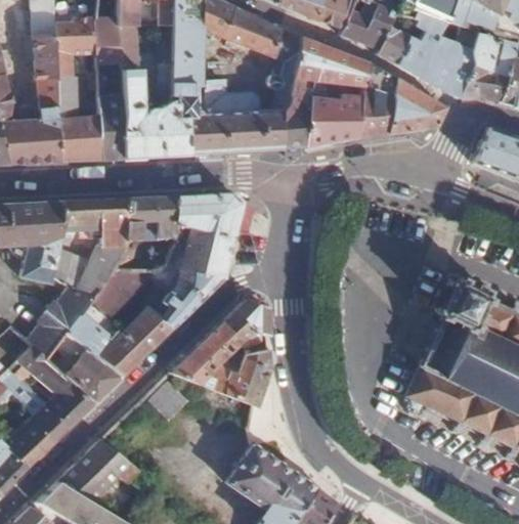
[(0,62),(0,125),(12,164),(35,163),(60,161),(56,62),(53,0),(35,0),(41,121),(9,123),(11,108),(0,62)]
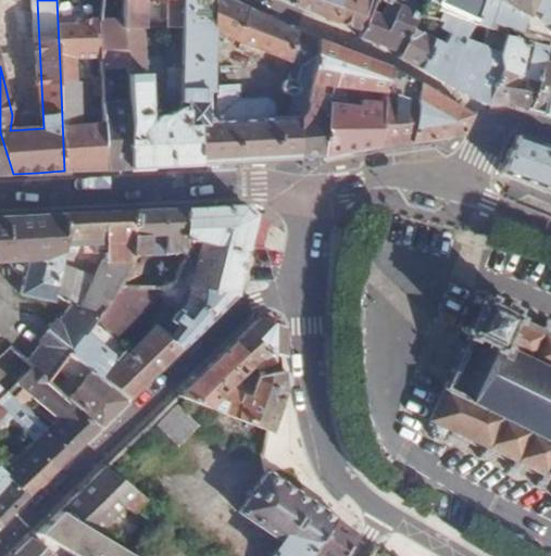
[(128,0),(102,0),(101,33),(107,123),(110,168),(121,167),(135,167),(126,27),(128,0)]
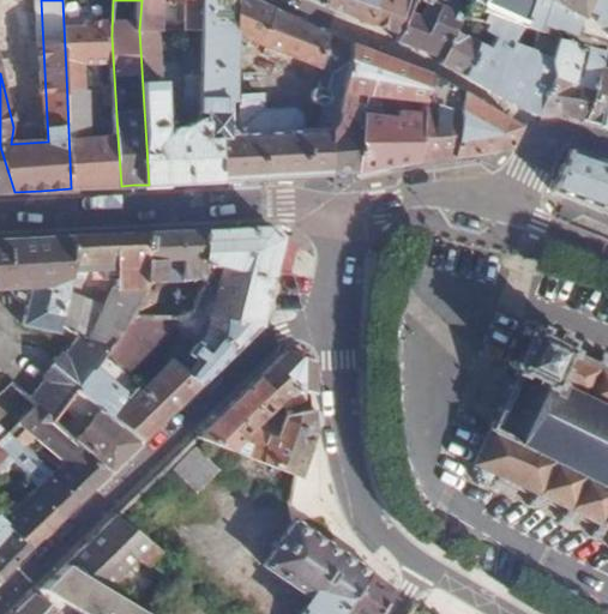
[(142,0),(139,30),(162,32),(164,0),(188,0),(187,34),(190,34),(205,34),(206,0),(142,0)]
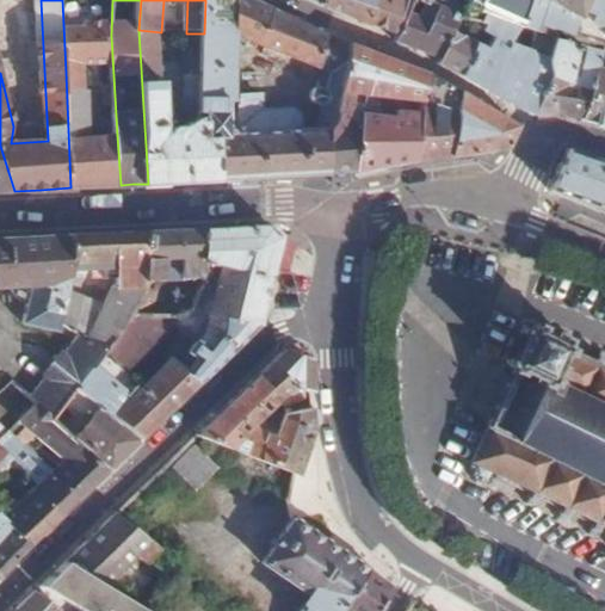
[(203,82),(223,181),(294,177),(331,174),(327,130),(306,128),(306,119),(297,109),(271,110),(273,49),(318,65),(318,86),(315,100),(325,104),(325,106),(338,110),(340,106),(339,100),(344,88),(352,44),(260,5),(252,0),(205,0),(204,34),(203,82)]
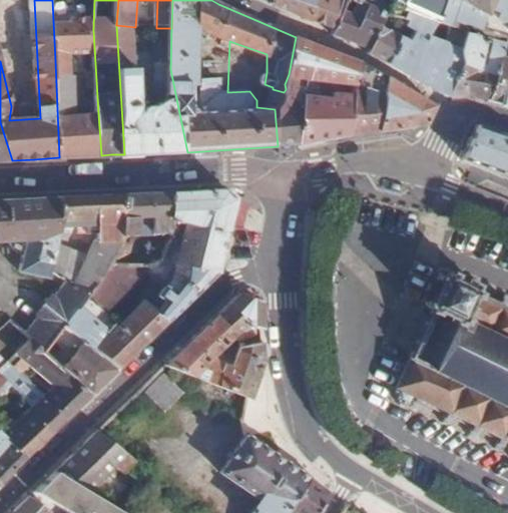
[(296,13),(314,20),(315,18),(320,0),(276,0),(275,4),(296,13)]
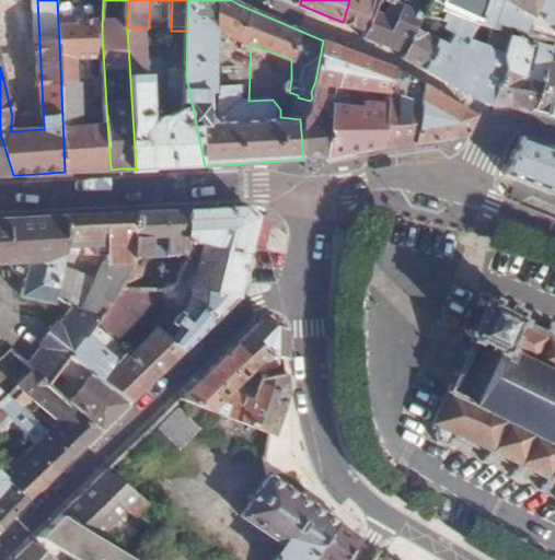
[(349,0),(344,20),(354,25),(367,32),(377,11),(381,0),(349,0)]
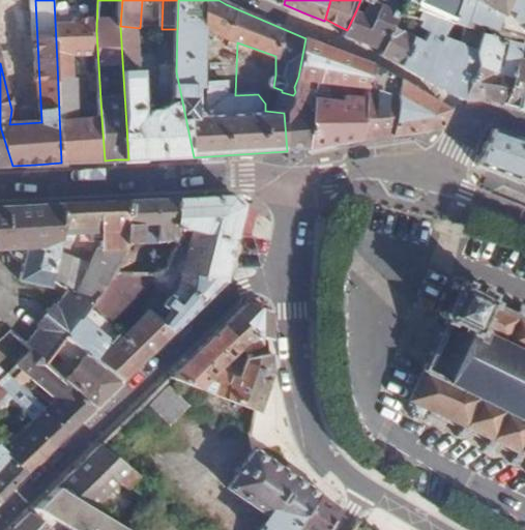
[(519,23),(524,25),(524,0),(405,0),(404,2),(419,9),(455,24),(455,27),(468,30),(470,25),(490,30),(499,32),(508,10),(522,17),(519,23)]
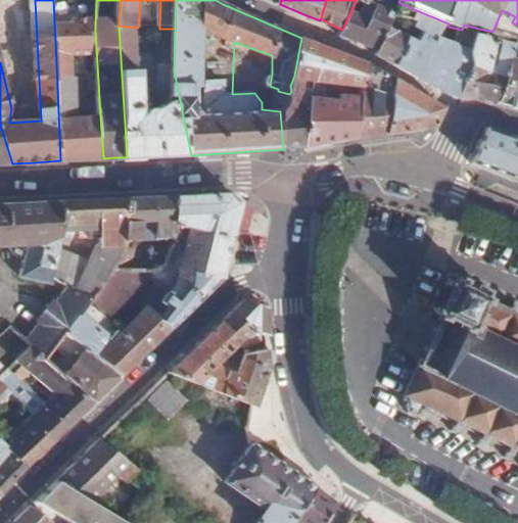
[(351,10),(342,30),(340,35),(359,42),(379,50),(390,24),(394,12),(366,2),(362,11),(351,10)]
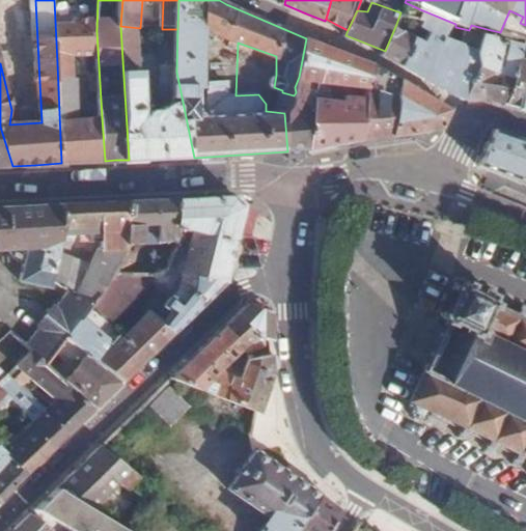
[(423,40),(415,35),(400,66),(428,82),(453,95),(466,103),(480,68),(480,47),(491,30),(471,25),(469,30),(455,27),(455,24),(420,9),(417,18),(422,23),(420,27),(427,33),(423,40)]
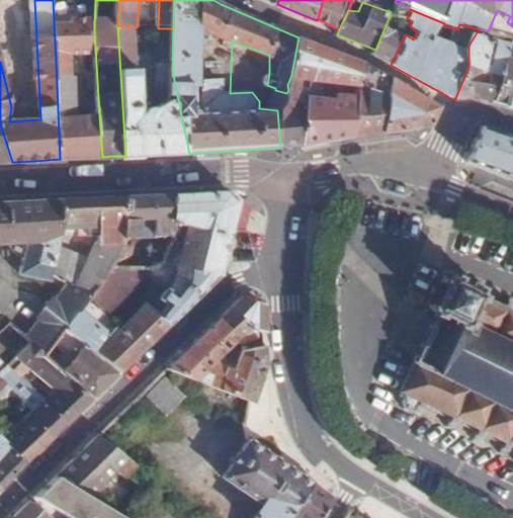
[(405,34),(387,23),(375,50),(373,55),(381,59),(391,65),(405,34)]
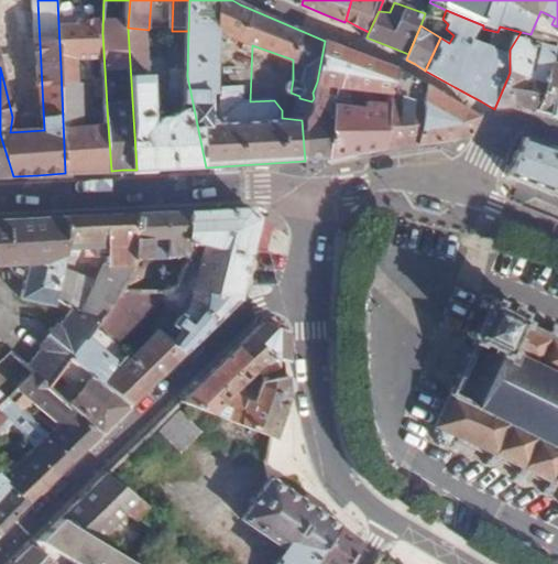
[(187,76),(188,31),(174,31),(173,104),(178,110),(178,115),(174,117),(161,117),(155,123),(151,30),(149,30),(128,28),(137,170),(206,167),(187,76)]
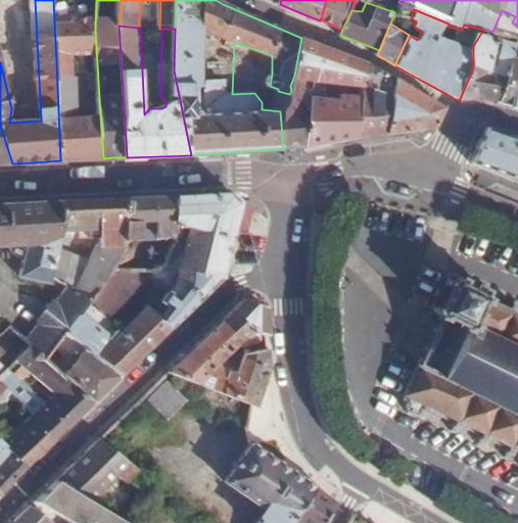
[(489,101),(500,104),(517,52),(517,39),(492,32),(483,30),(473,46),(473,67),(459,101),(461,102),(489,101)]
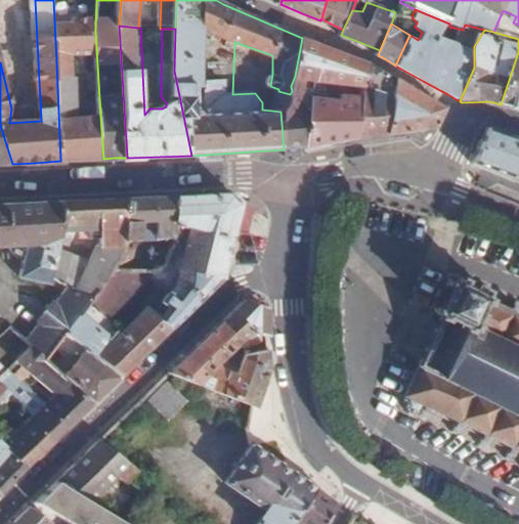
[(330,48),(302,38),(295,76),(320,83),(333,86),(364,96),(371,63),(330,48)]
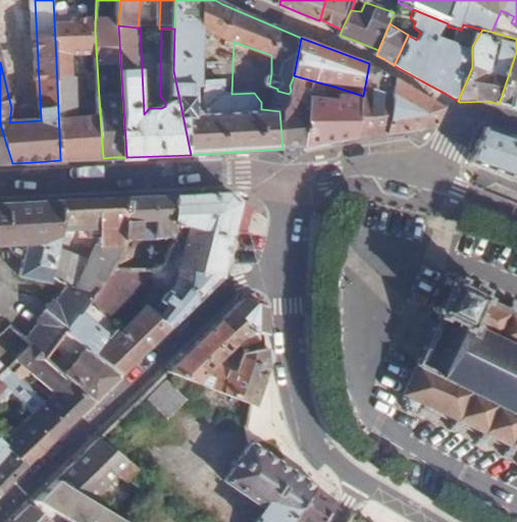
[(516,52),(499,104),(514,107),(516,108),(516,52)]
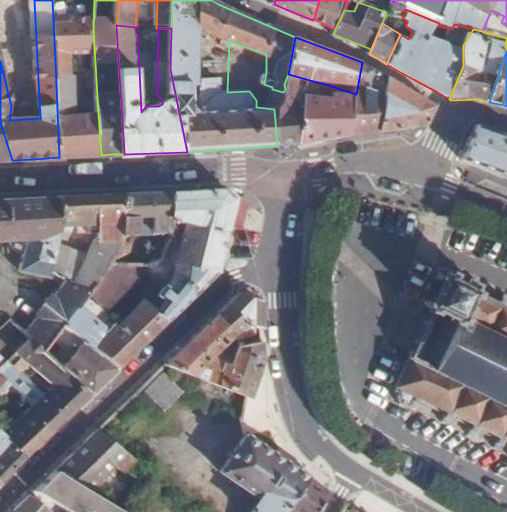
[(80,156),(101,155),(98,113),(77,115),(74,77),(70,77),(69,61),(55,61),(59,157),(80,156)]
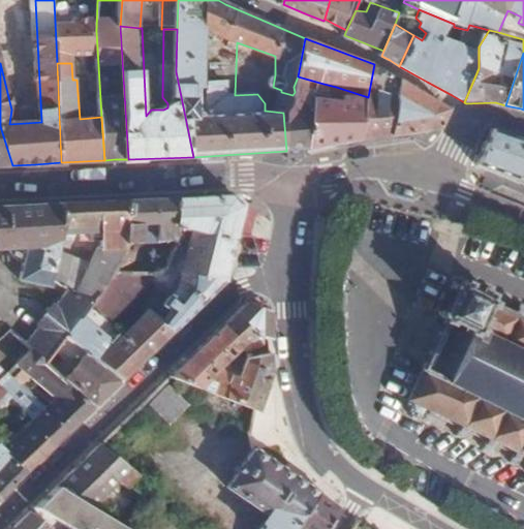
[(393,137),(401,82),(374,64),(368,97),(367,105),(360,143),(376,139),(393,137)]
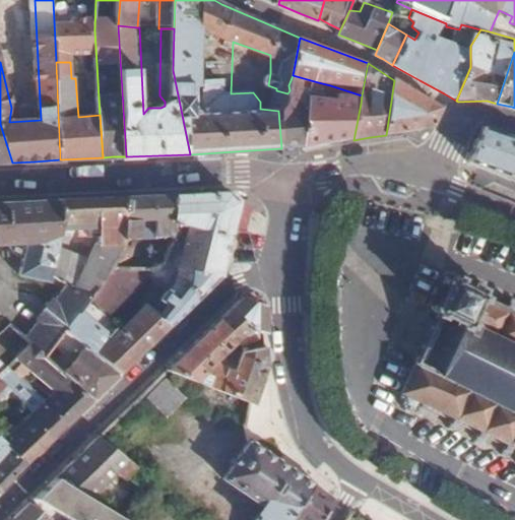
[(318,82),(293,75),(288,85),(290,90),(287,93),(287,104),(278,111),(281,148),(294,147),(305,146),(318,82)]
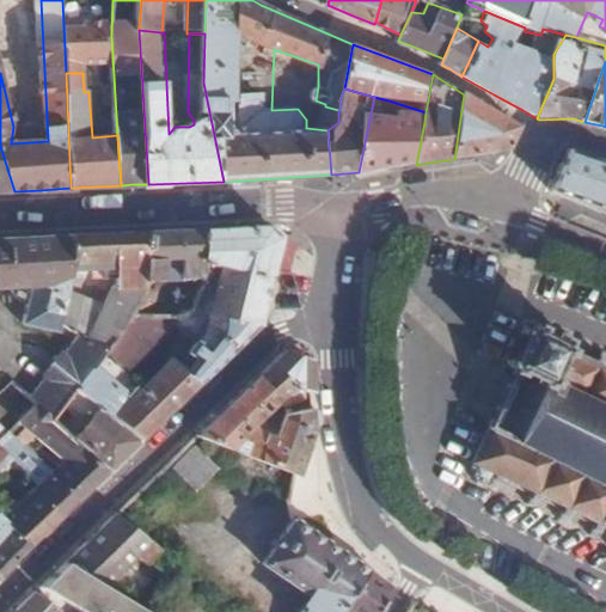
[(521,127),(464,95),(454,159),(479,155),(512,150),(521,127)]
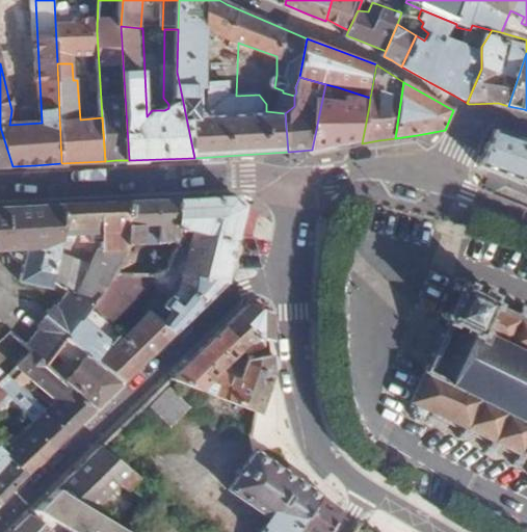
[(338,87),(325,84),(312,150),(338,147),(362,143),(369,106),(347,100),(346,107),(333,104),(338,87)]
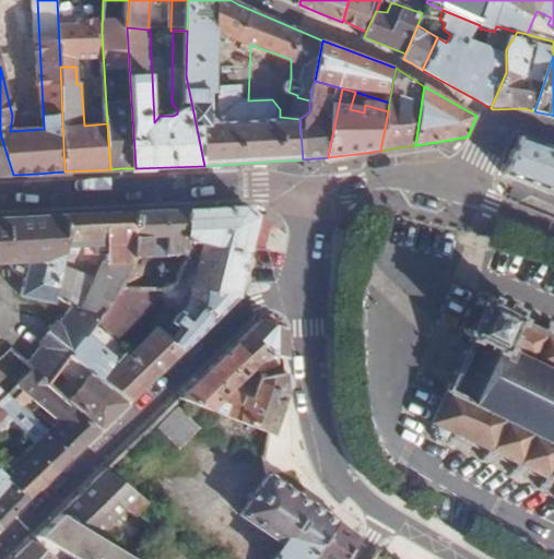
[(0,176),(13,175),(0,133),(0,176)]
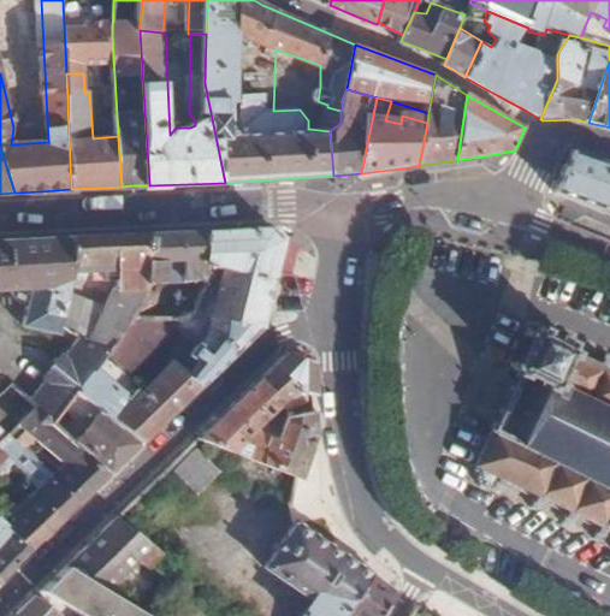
[(609,159),(580,150),(561,190),(581,199),(609,209),(609,159)]
